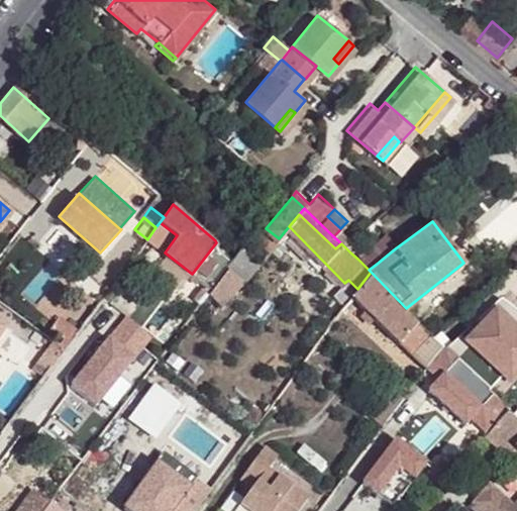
[(156,227),(147,239),(165,252),(177,235),(160,222),(156,227)]
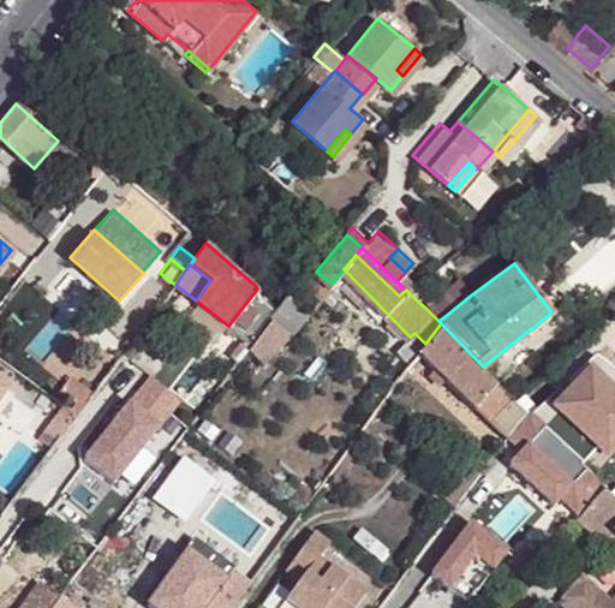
[(318,298),(332,284),(316,272),(303,286),(318,298)]
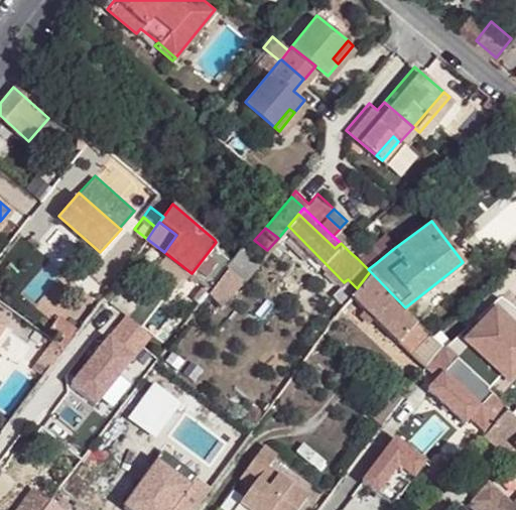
[(333,236),(341,243),(348,236),(340,229),(333,236)]
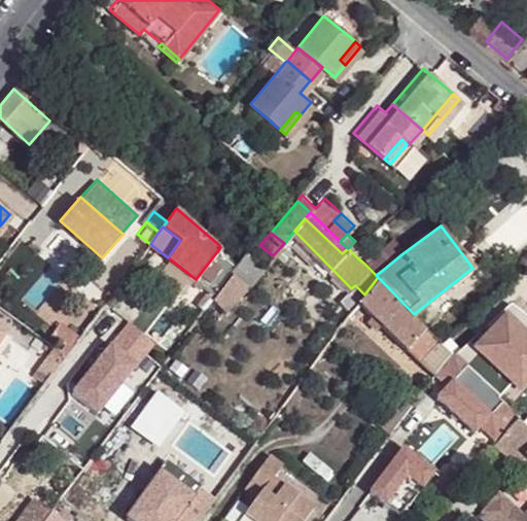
[(376,275),(384,269),(401,254),(408,249),(397,235),(366,261),(371,264),(367,267),(376,275)]
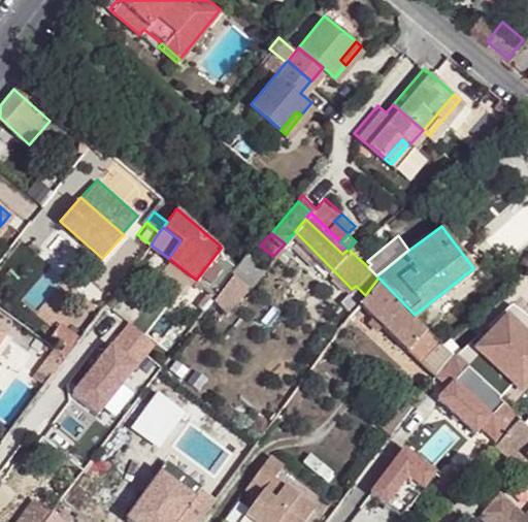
[(238,262),(221,248),(196,280),(215,294),(232,271),(238,262)]
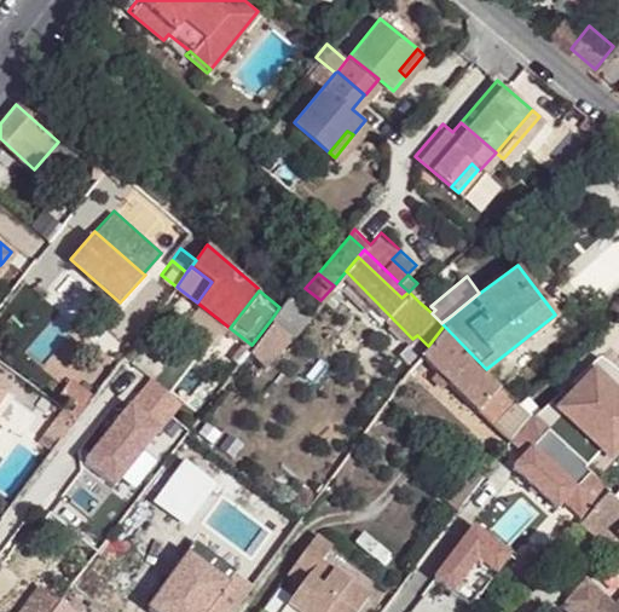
[(291,292),(279,307),(272,318),(294,335),(314,311),(313,310),(291,292)]
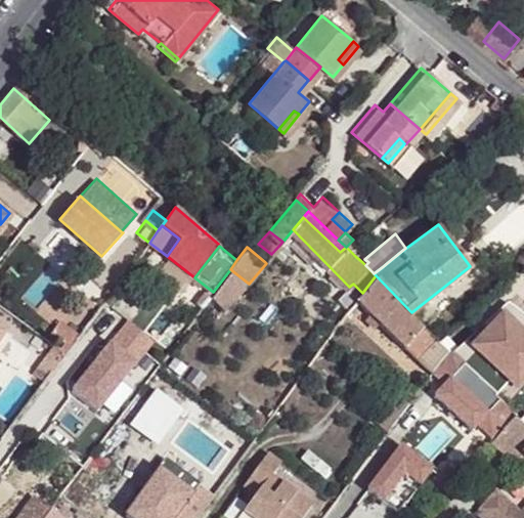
[(249,284),(230,269),(213,292),(210,296),(224,307),(249,284)]
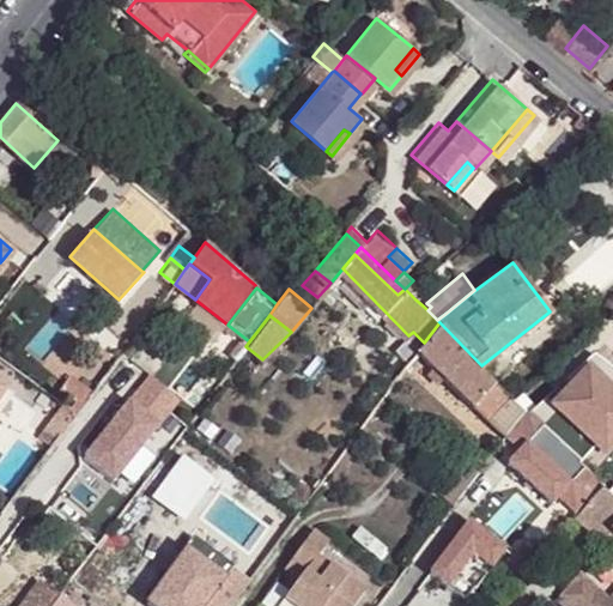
[(473,404),(496,379),(481,365),(439,322),(424,343),(420,347),(473,404)]
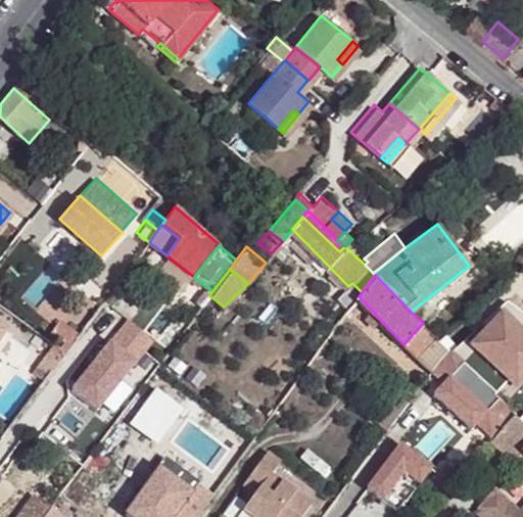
[(359,296),(362,292),(352,283),(348,286),(340,293),(352,304),(359,296)]
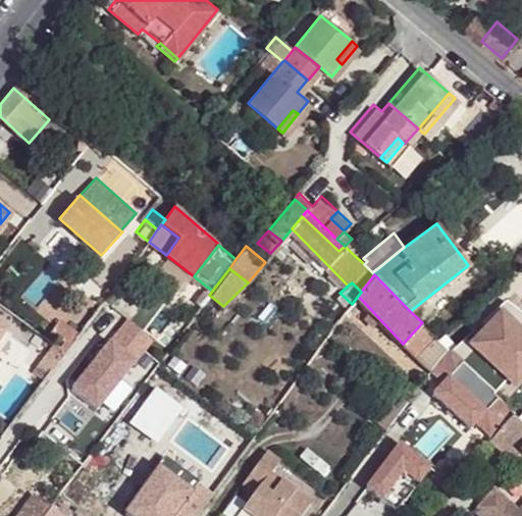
[(505,297),(496,305),(508,317),(518,307),(505,297)]
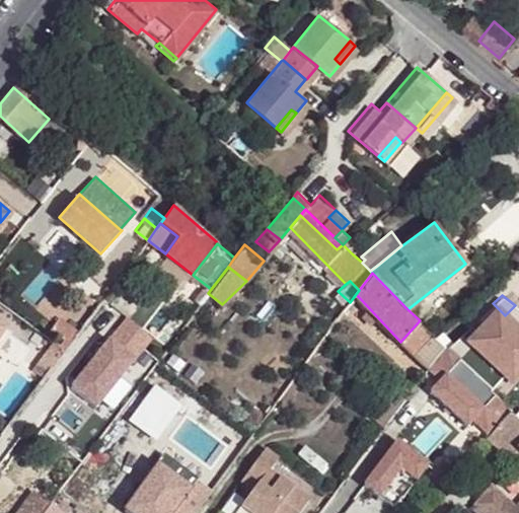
[(470,324),(447,346),(492,386),(502,375),(511,383),(518,373),(518,307),(515,305),(505,315),(493,303),(480,314),(485,319),(474,330),(470,324)]
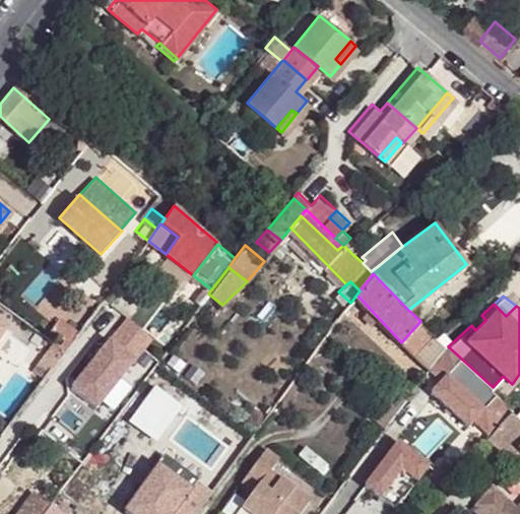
[(401,342),(427,366),(429,364),(436,354),(444,343),(436,335),(420,321),(401,342)]
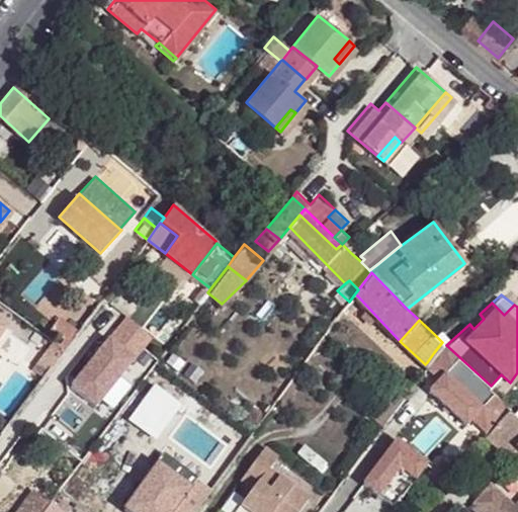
[(10,330),(4,326),(0,332),(0,340),(2,342),(10,330)]
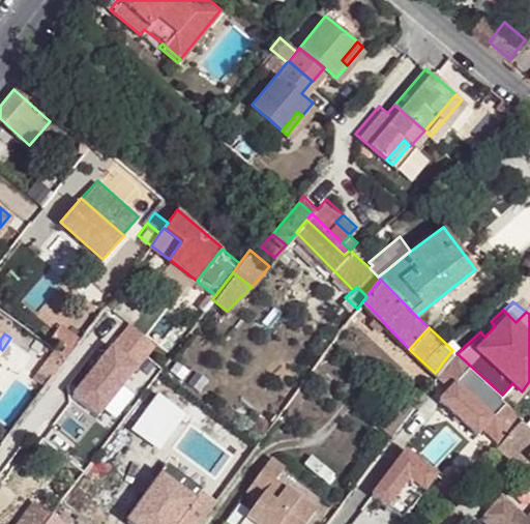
[(33,374),(46,383),(68,353),(56,345),(33,374)]
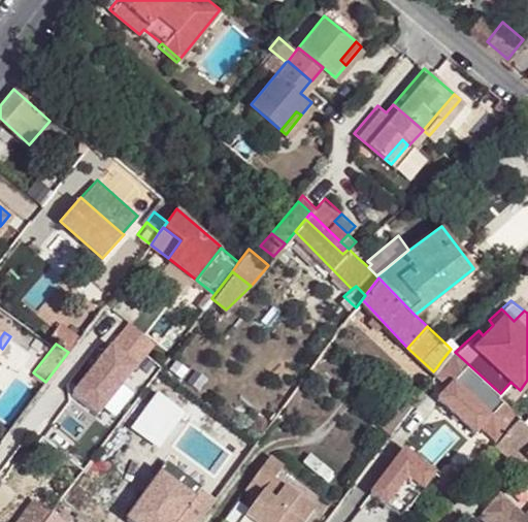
[(300,384),(304,379),(296,373),(293,379),(300,384)]
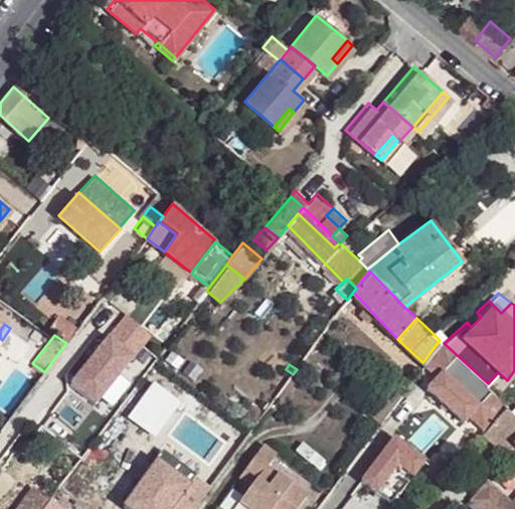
[(483,398),(447,365),(430,383),(466,417),(483,398)]
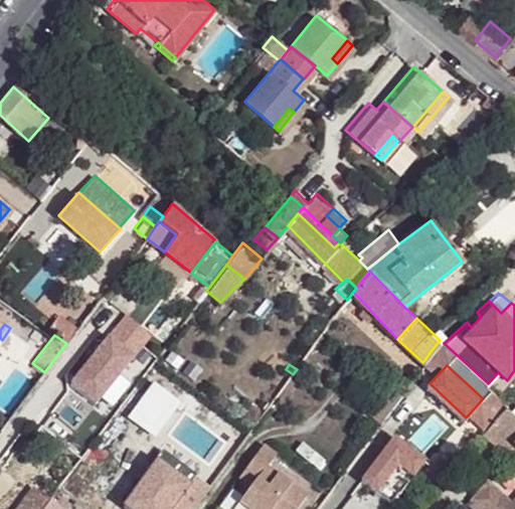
[(492,420),(490,422),(514,446),(514,445),(514,408),(509,403),(492,420)]
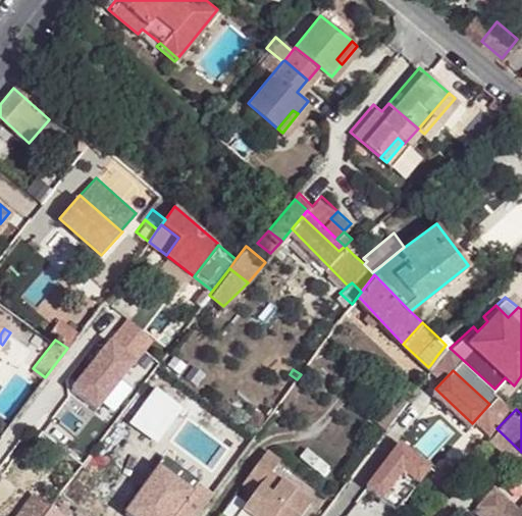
[(521,452),(497,428),(490,434),(487,439),(513,461),(521,452)]
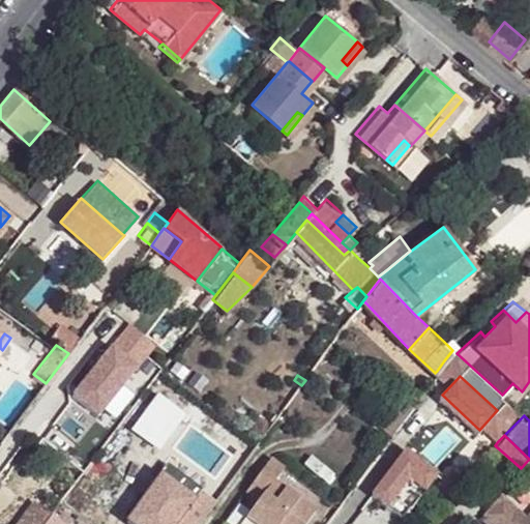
[(409,442),(375,488),(406,512),(440,466),(409,442)]
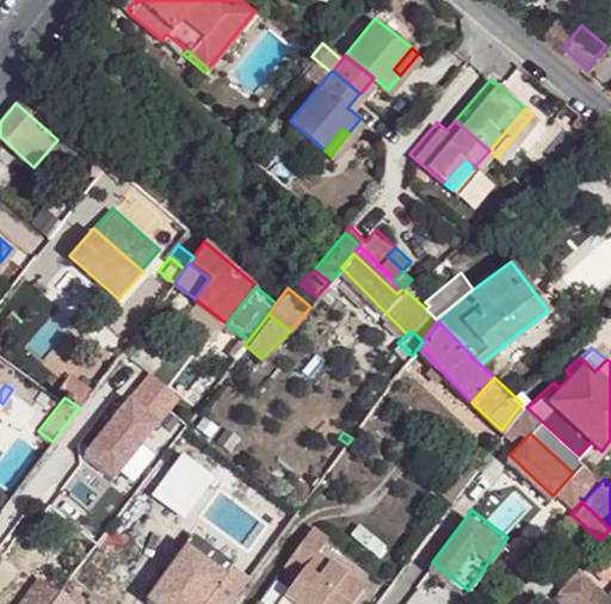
[(318,550),(328,536),(313,524),(283,566),(296,575),(275,603),(349,603),(364,584),(318,550)]
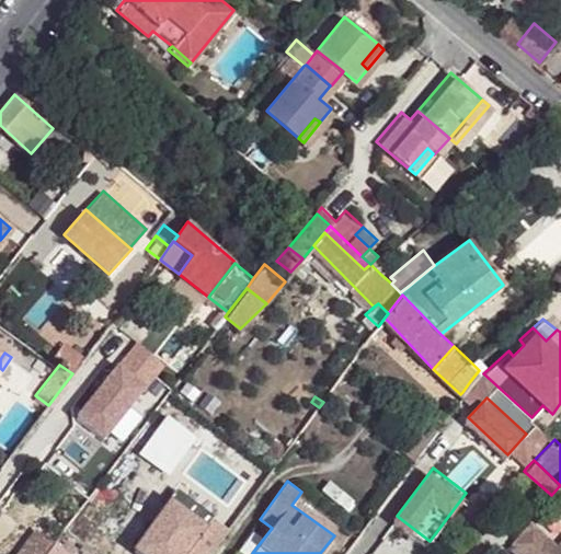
[(180,489),(172,499),(208,526),(216,516),(180,489)]
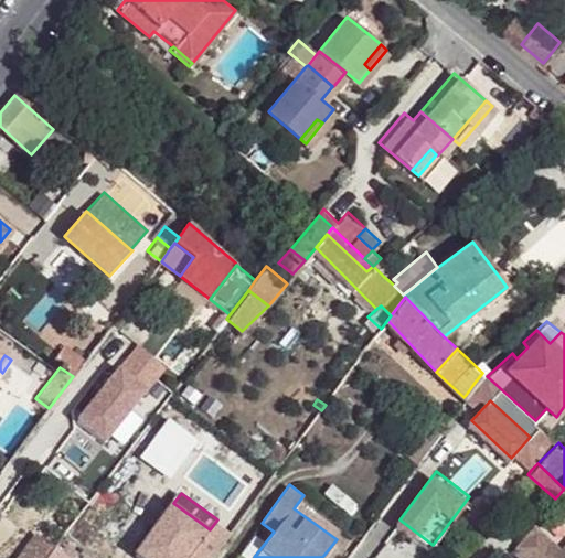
[(210,529),(173,503),(137,551),(146,557),(211,557),(232,530),(217,519),(210,529)]
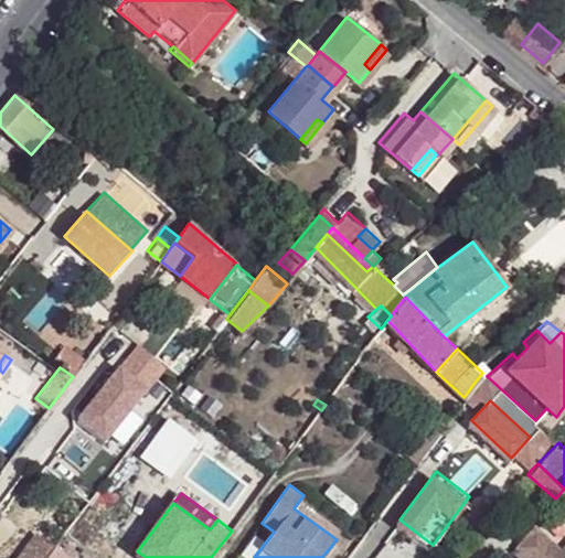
[(564,557),(564,544),(560,550),(533,527),(514,548),(525,557),(564,557)]
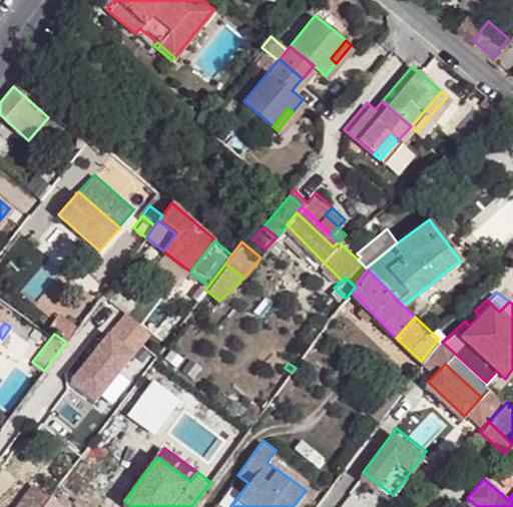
[(39,506),(47,497),(30,484),(12,506),(39,506)]
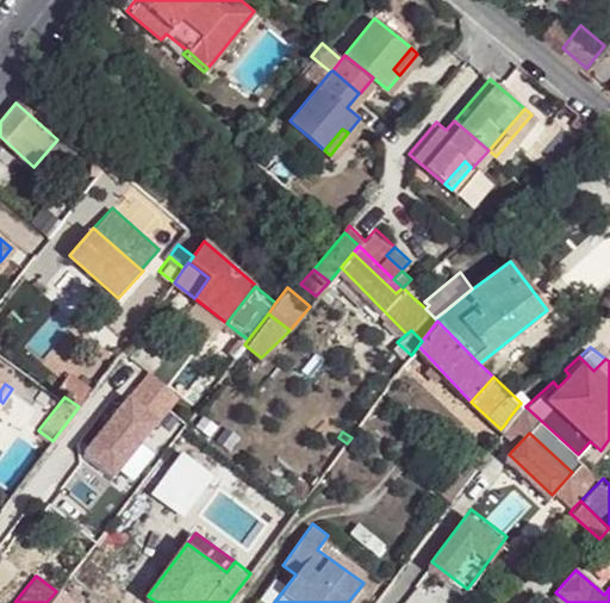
[(78,602),(58,589),(56,591),(47,602),(78,602)]
